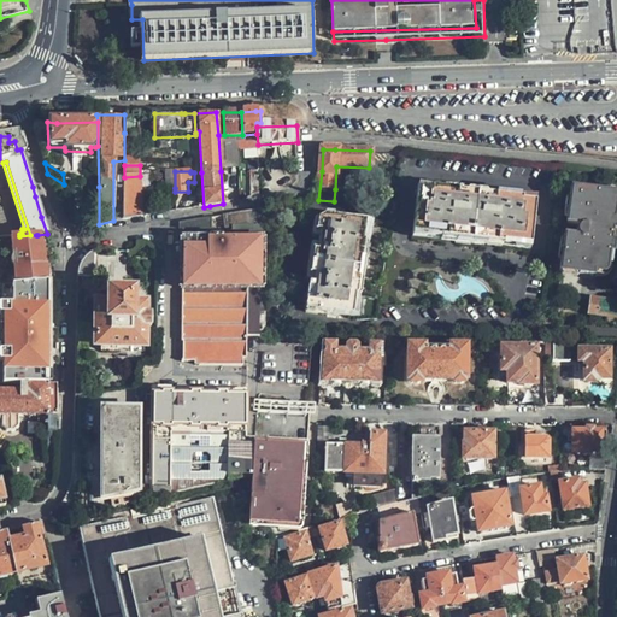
[(140,176),(124,177),(124,219),(146,216),(146,176),(140,176)]
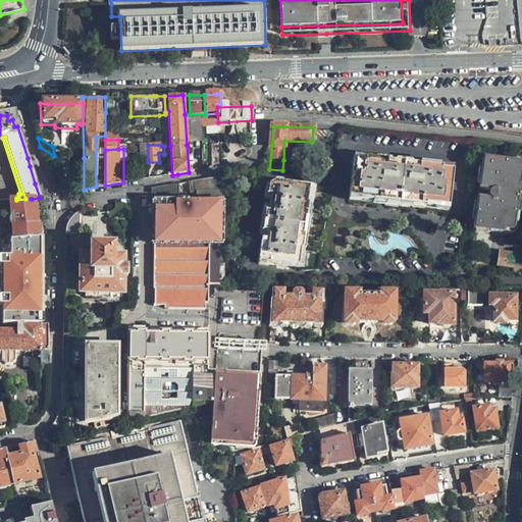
[(451,199),(454,175),(455,166),(442,165),(441,166),(404,163),(374,160),(364,159),(364,156),(352,155),(351,170),(348,198),(371,201),(436,208),(450,209),(451,199)]
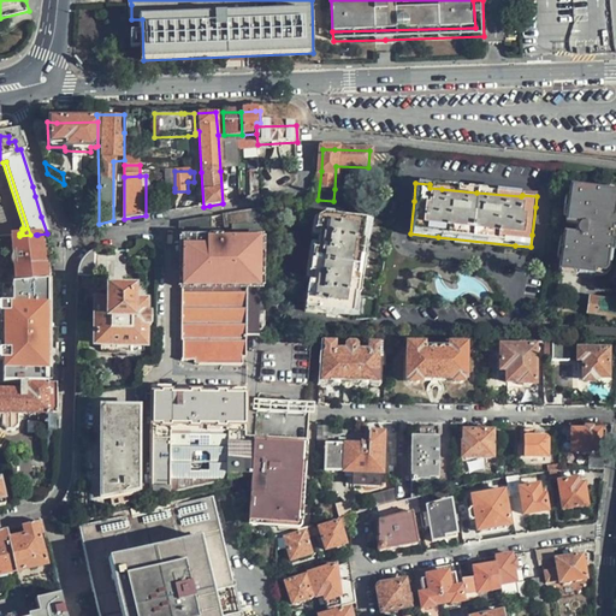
[(615,218),(614,219),(615,199),(615,196),(604,195),(604,190),(582,187),(572,185),(569,208),(567,223),(574,224),(576,224),(578,226),(575,230),(576,234),(575,237),(564,236),(560,270),(593,274),(593,272),(606,273),(609,253),(614,253),(615,234),(615,218)]
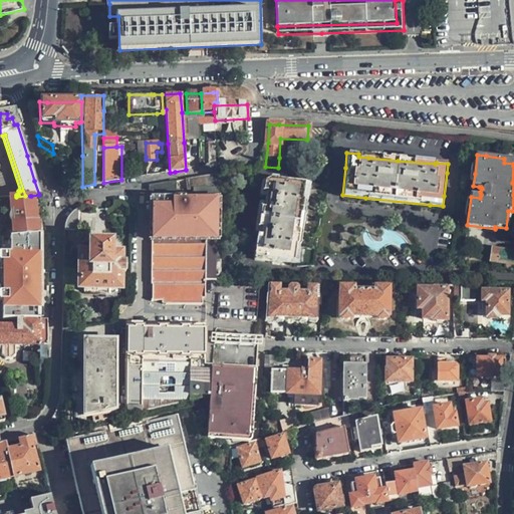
[(218,187),(218,172),(212,176),(202,178),(188,180),(190,191),(193,192),(192,201),(151,200),(150,224),(150,233),(150,257),(149,284),(151,286),(153,302),(163,302),(164,312),(194,312),(204,312),(204,300),(206,300),(205,243),(215,243),(216,209),(216,196),(216,188),(218,187)]
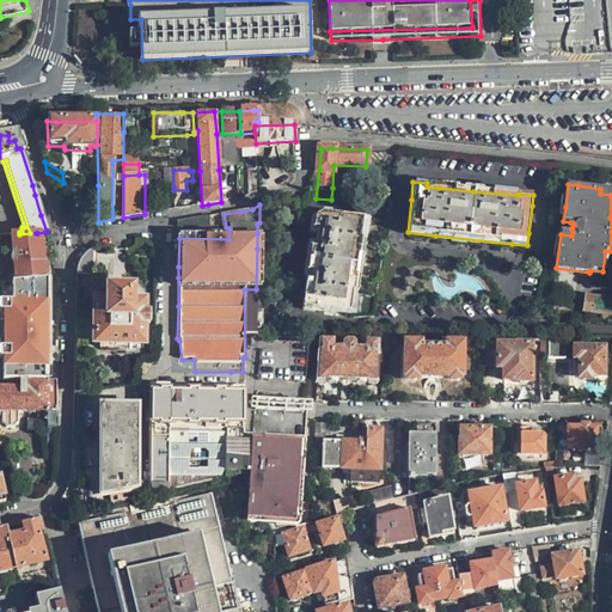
[(356,304),(361,254),(362,231),(356,231),(337,228),(328,228),(318,227),(312,230),(312,240),(314,242),(312,259),(310,261),(307,283),(310,283),(310,293),(306,293),(305,313),(317,316),(317,317),(324,318),(354,322),(356,304)]
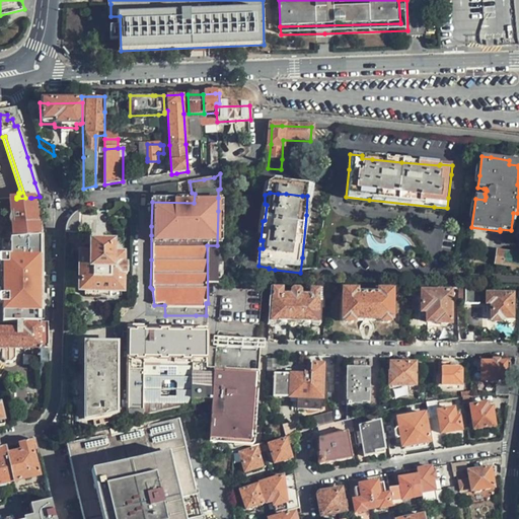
[(16,199),(9,200),(10,215),(9,216),(9,217),(8,218),(8,221),(8,222),(10,224),(11,225),(12,239),(40,237),(40,236),(36,236),(35,225),(38,225),(35,212),(32,212),(30,198),(25,198),(16,199)]
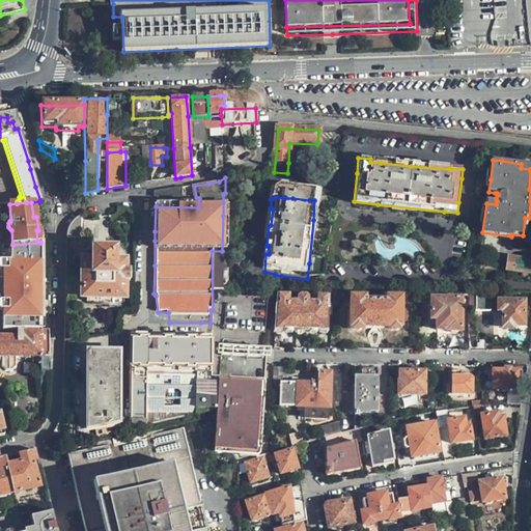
[(0,204),(0,246),(12,245),(11,230),(10,229),(8,227),(8,226),(8,223),(9,222),(9,221),(10,220),(9,204),(0,204)]
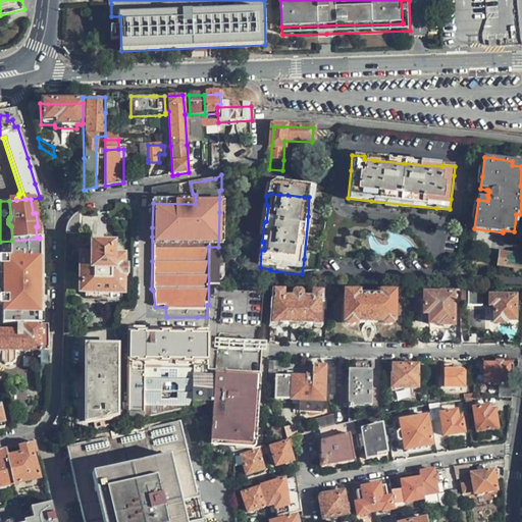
[(80,235),(81,211),(75,215),(72,218),(68,224),(66,229),(66,235),(80,235)]
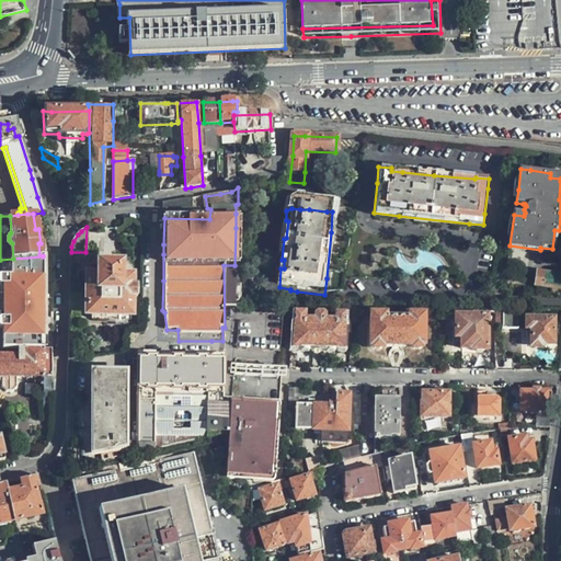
[(0,283),(13,283),(13,345),(45,346),(46,316),(50,316),(50,309),(41,309),(41,300),(42,270),(52,270),(53,256),(43,256),(13,259),(0,260),(0,283)]
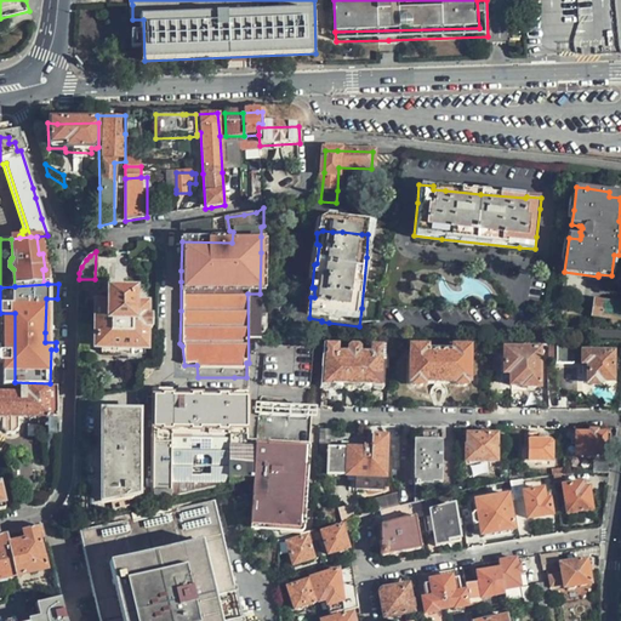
[(151,315),(146,315),(146,307),(132,306),(132,294),(113,292),(112,306),(98,305),(97,347),(102,347),(102,353),(112,353),(112,348),(144,348),(146,329),(151,328),(151,315)]
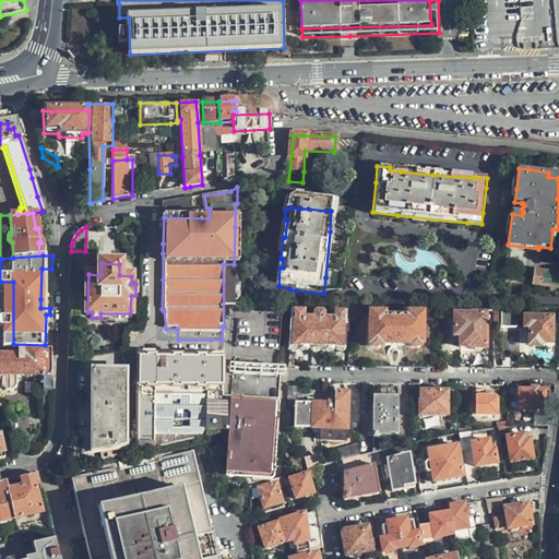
[(558,275),(551,275),(535,273),(534,286),(558,289),(558,275)]
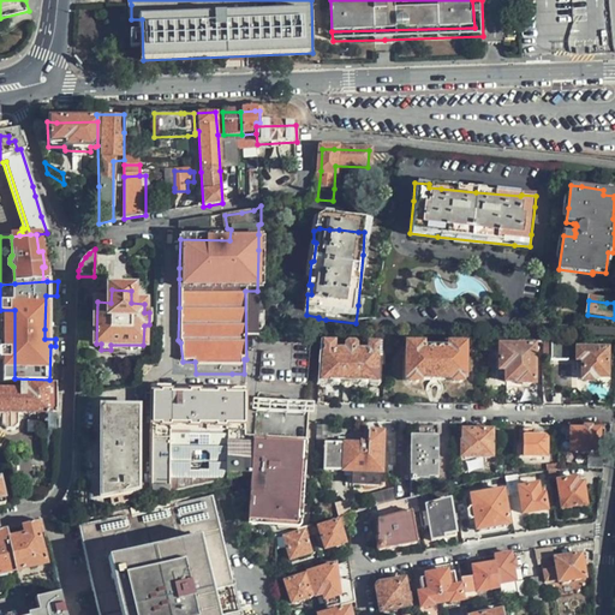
[(508,340),(485,340),(485,350),(485,353),(495,353),(495,372),(502,372),(502,383),(513,383),(513,386),(530,386),(530,347),(529,347),(508,347),(508,340)]
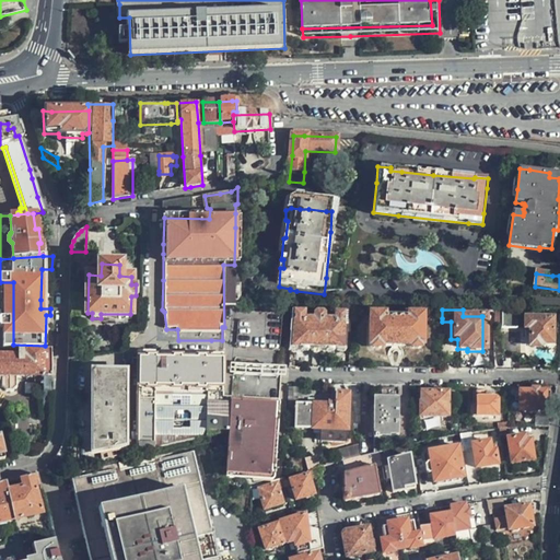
[(248,312),(241,312),(238,338),(235,372),(234,394),(233,398),(231,426),(230,433),(229,456),(226,475),(248,477),(248,479),(269,480),(272,478),(277,424),(280,382),(286,315),(248,312)]
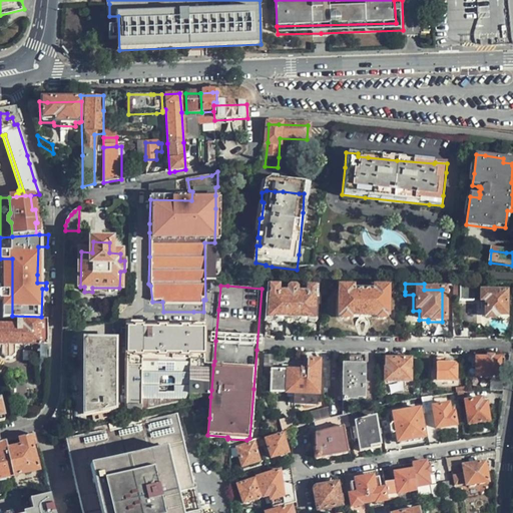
[(270,287),(269,320),(315,322),(317,289),(307,288),(307,294),(300,293),(299,291),(297,288),(290,288),(287,291),(287,293),(280,293),(280,288),(270,287)]
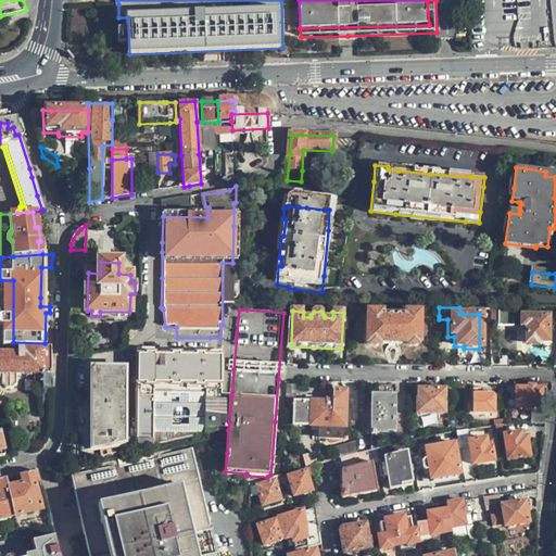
[(513,328),(513,311),(500,311),(500,328),(513,328)]
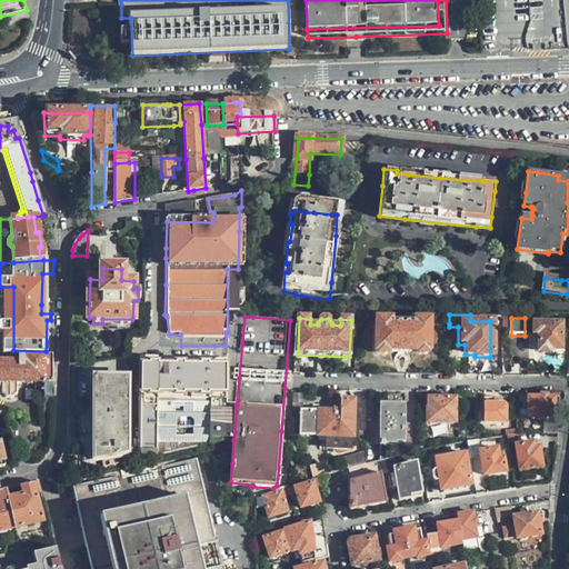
[(431,353),(431,320),(415,320),(415,323),(406,325),(392,323),(392,320),(377,320),(377,325),(376,352),(398,352),(431,353)]
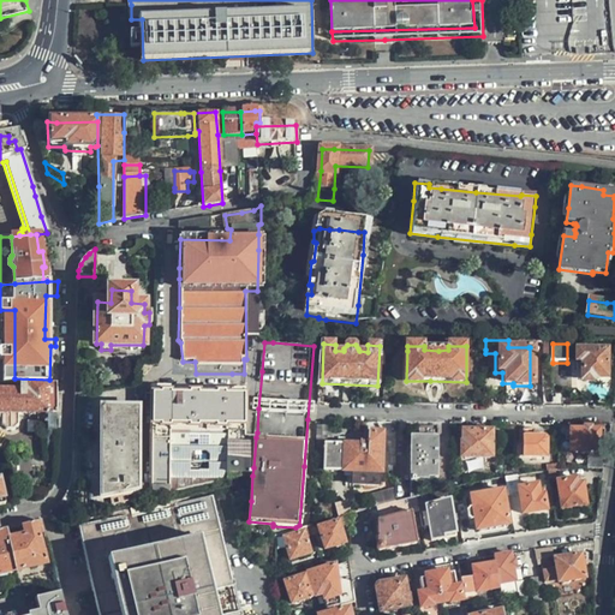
[(607,378),(607,350),(577,351),(577,359),(583,359),(583,378),(607,378)]
